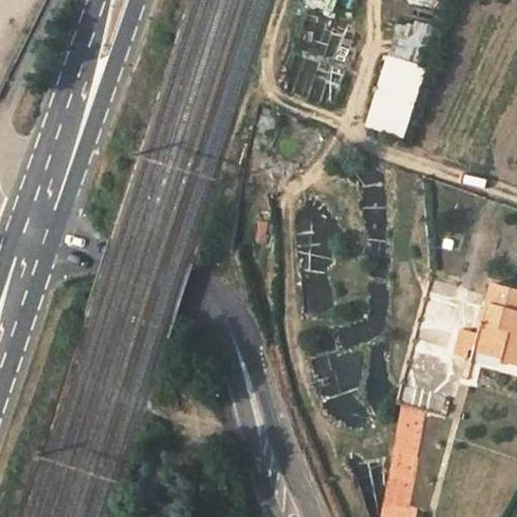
[(310,0),(309,8),(338,15),(341,0),(310,0)]
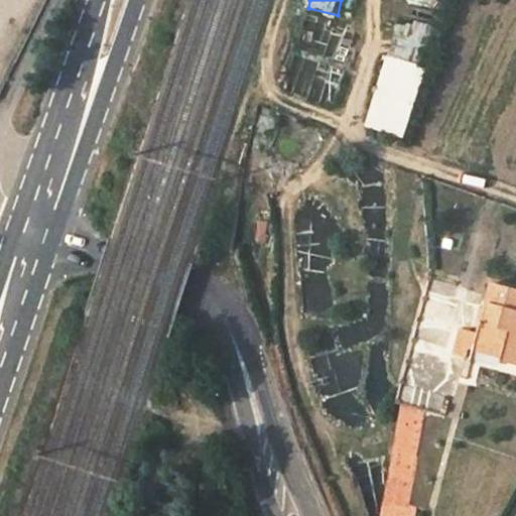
[(368,126),(401,137),(433,37),(418,32),(408,63),(389,57),(368,126)]
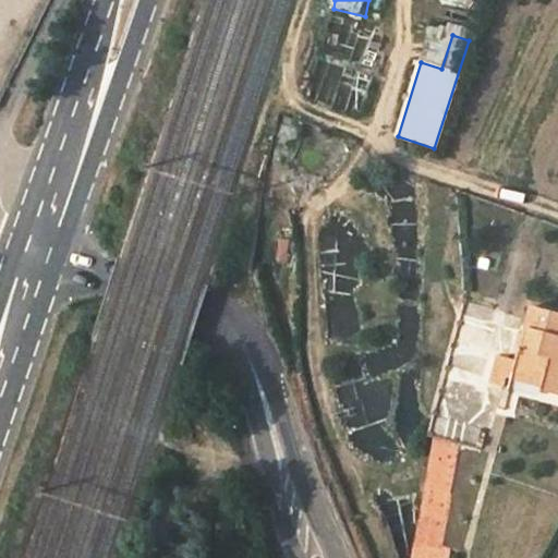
[(557,395),(557,315),(531,308),(520,349),(521,349),(518,362),(514,373),(543,380),(541,391),(557,395)]
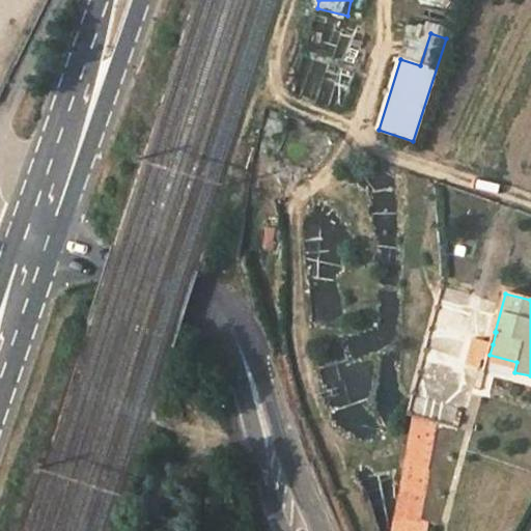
[(487,362),(490,355),(493,344),(480,341),(472,339),(466,364),(474,367),(479,368),(481,360),(487,362)]
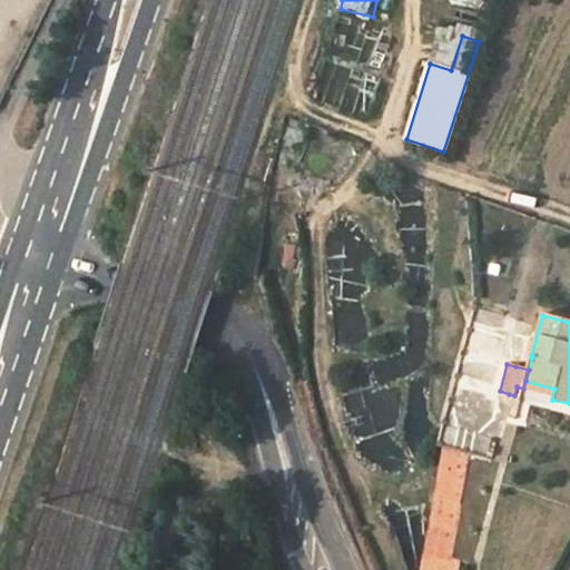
[(419,569),(461,569),(462,562),(472,564),(478,534),(457,531),(471,453),(441,449),(419,569)]
